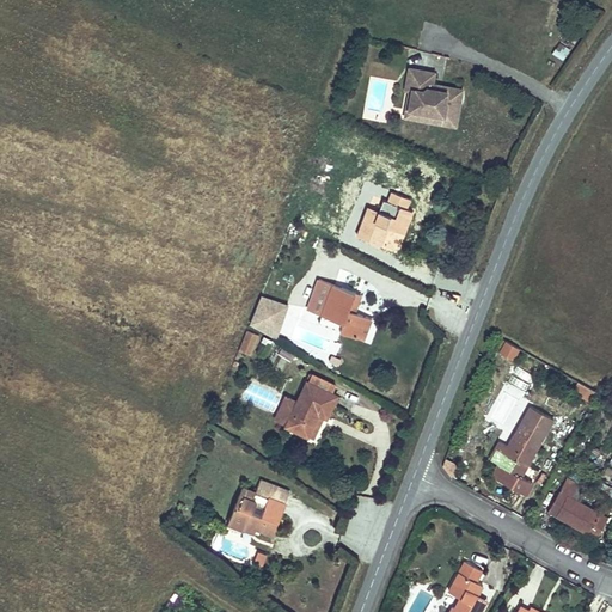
[(564,59),(569,48),(558,43),(554,55),(564,59)]
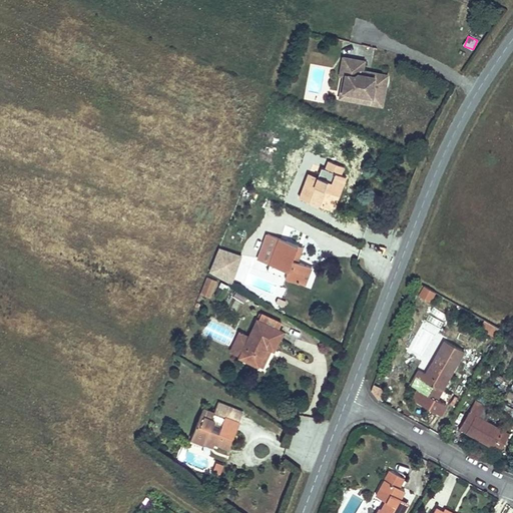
[(366,65),(346,61),(342,80),(346,80),(343,95),(363,98),(361,105),(384,109),(390,79),(373,76),(373,80),(364,78),(365,74),(366,65)]
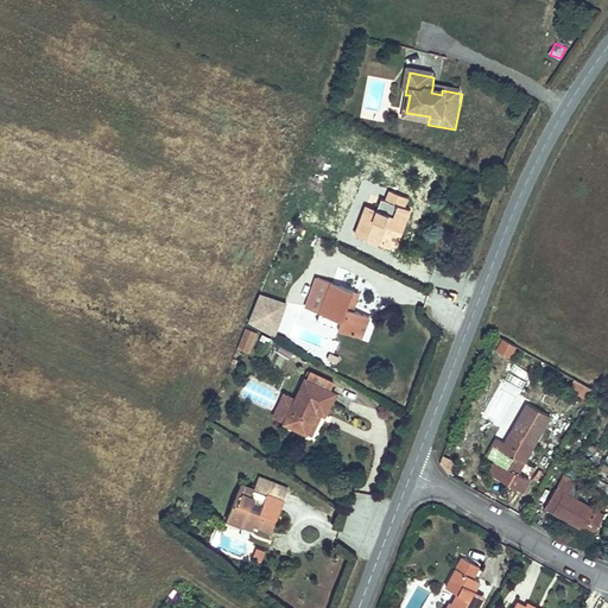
[(430,116),(406,113),(405,120),(428,125),(430,116)]
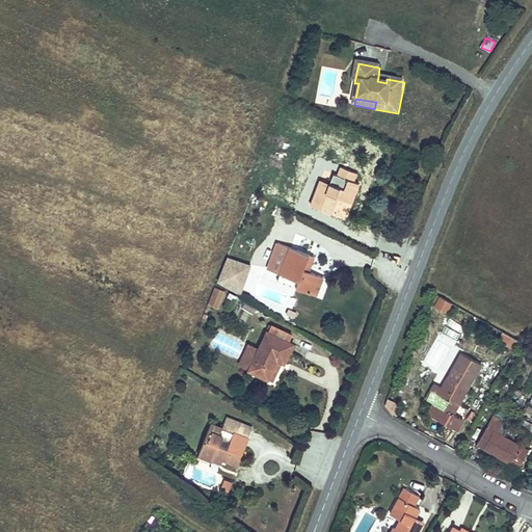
[(321,187),(313,207),(333,216),(340,201),(353,206),(362,188),(355,185),(358,177),(344,170),(341,179),(337,177),(330,191),(321,187)]
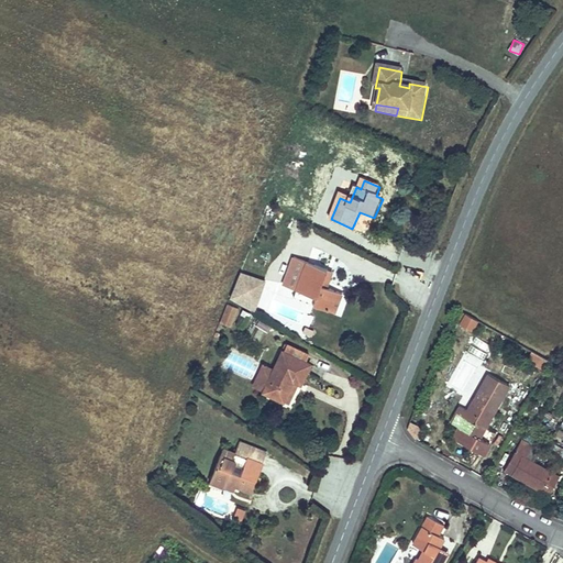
[(308,263),(296,258),(295,257),(284,285),(298,290),(308,263)]
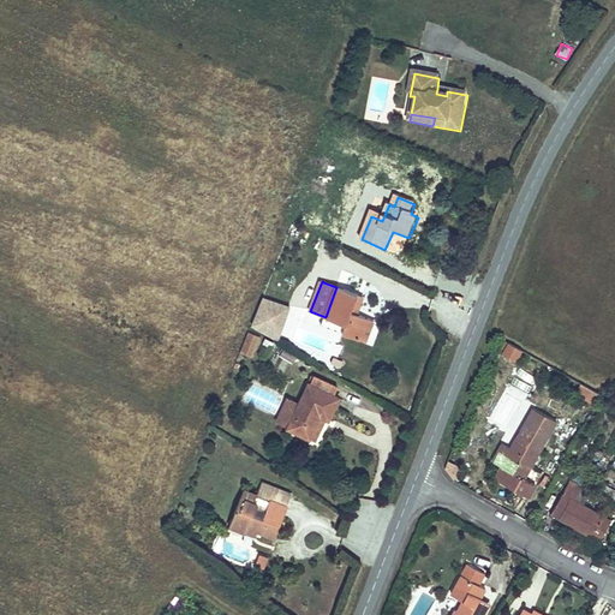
[(336,287),(326,317),(346,326),(342,334),(366,342),(374,321),(358,315),(352,314),(358,296),(336,287)]
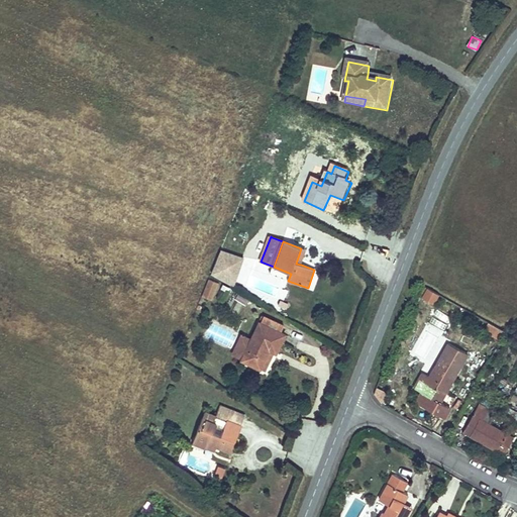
[(220,247),(209,276),(234,285),(244,257),(220,247)]
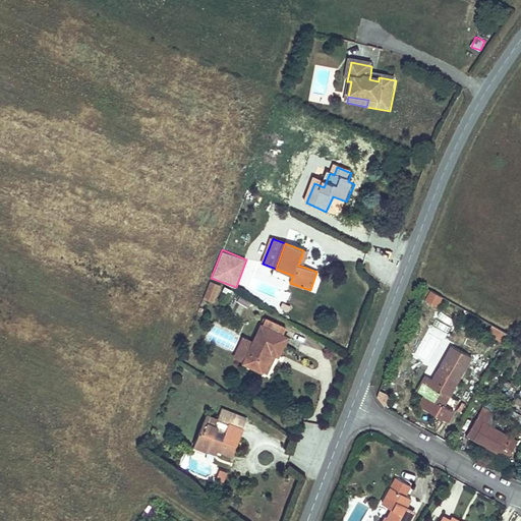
[(298,266),(303,267),(308,252),(303,250),(298,266)]
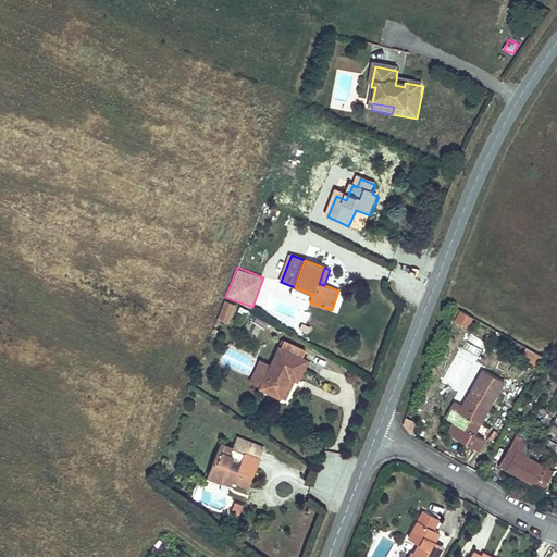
[(226,299),(219,318),(232,323),(239,305),(226,299)]
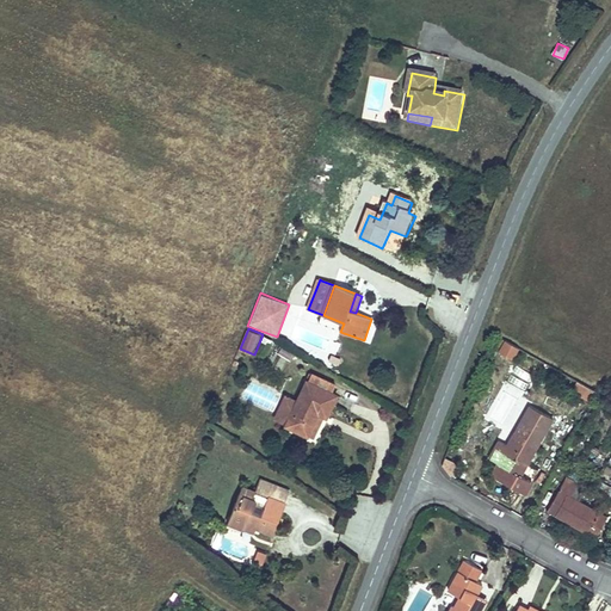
[(504,339),(498,352),(513,359),(519,346),(504,339)]
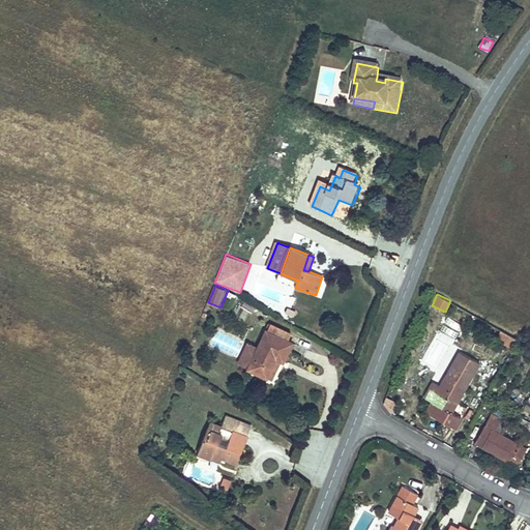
[(239,305),(251,312),(255,304),(243,298),(239,305)]
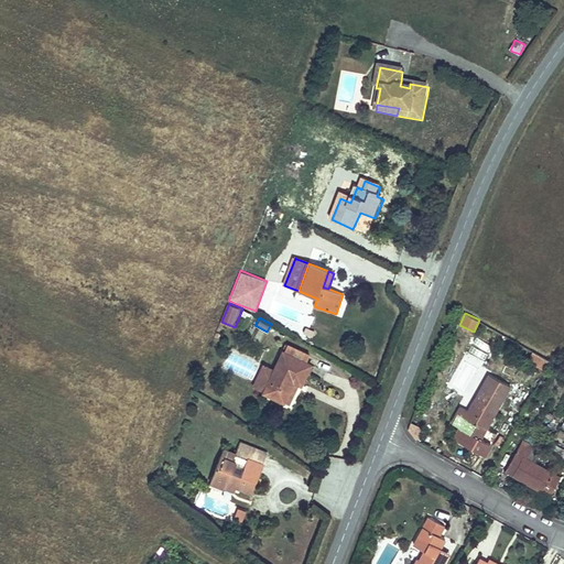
[(477,337),(468,349),(483,359),(491,347),(477,337)]
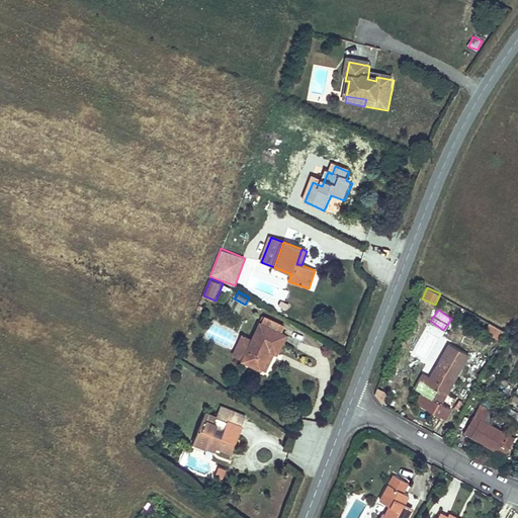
[(267,319),(263,327),(280,336),(284,328),(267,319)]
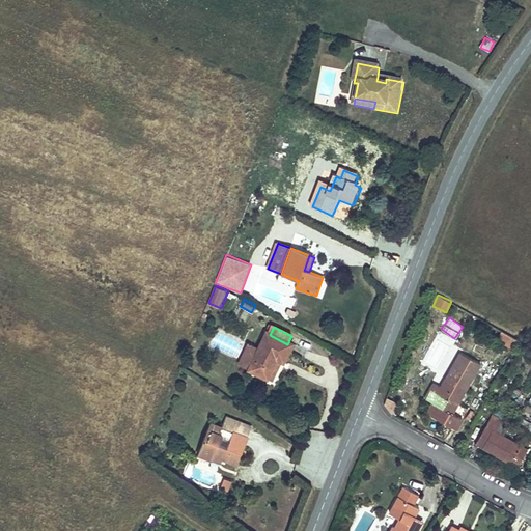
[(501,333),(498,342),(513,347),(516,338),(501,333)]
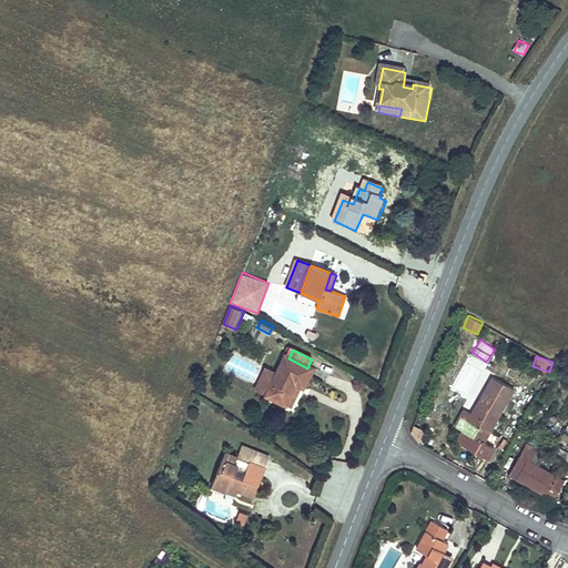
[(307,368),(288,358),(287,358),(279,374),(267,368),(256,391),(267,396),(285,406),(296,385),(302,388),(304,389),(314,372),(307,368)]
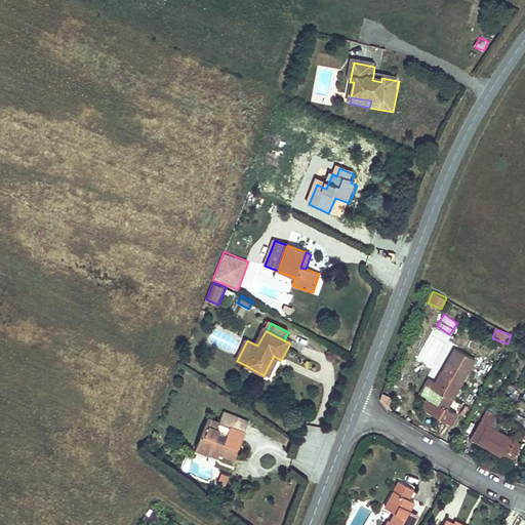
[(212,346),(236,351),(239,336),(215,332),(212,346)]
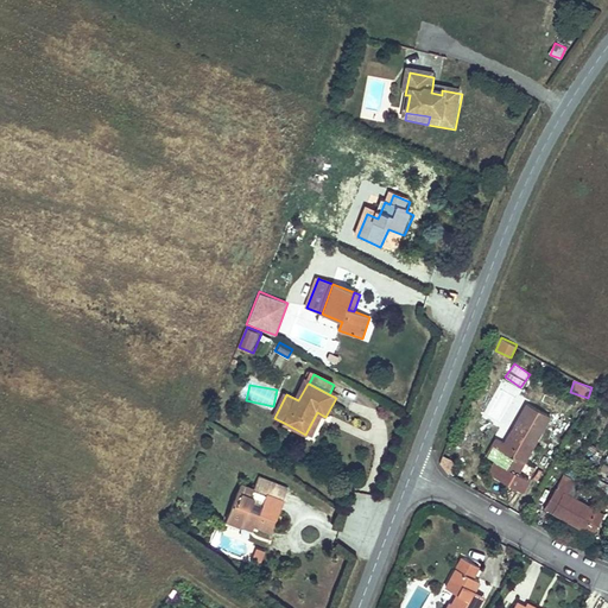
[(529,404),(499,458),(507,463),(500,476),(526,491),(532,477),(520,470),(550,416),(529,404)]
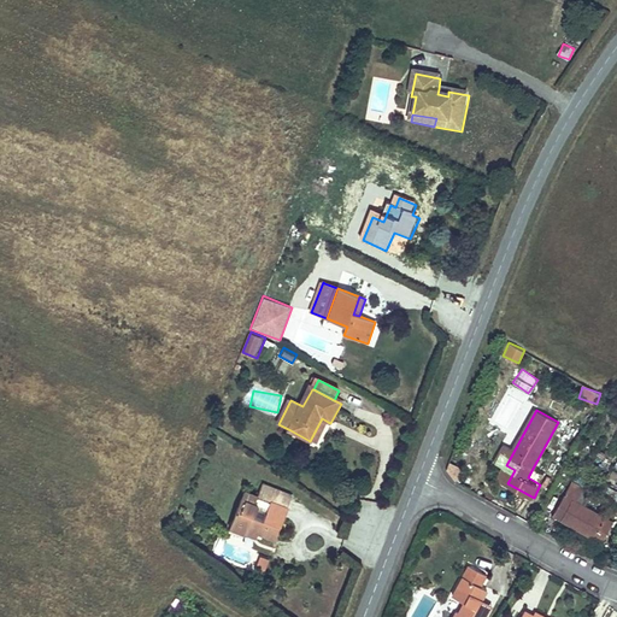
[(322,418),(310,441),(316,444),(328,422),(322,418)]
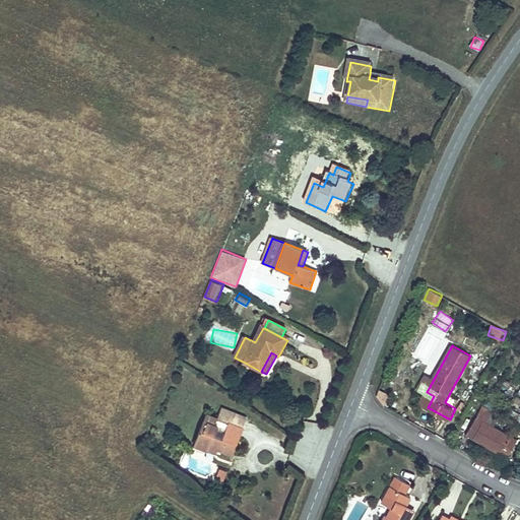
[(493,410),(483,405),(466,434),(508,457),(518,439),(486,421),(493,410)]
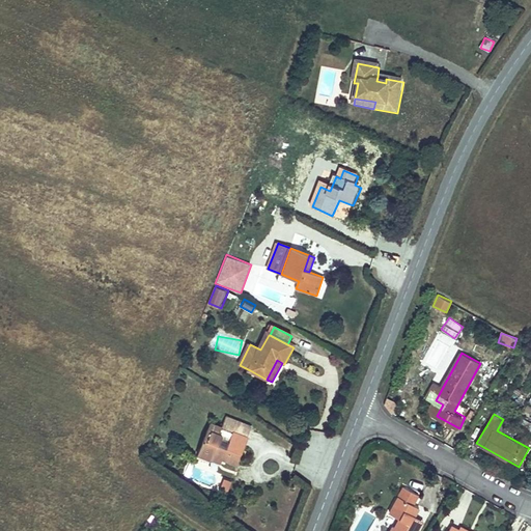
[(212,421),(198,452),(211,457),(213,454),(238,465),(251,428),(225,417),(221,425),(212,421)]
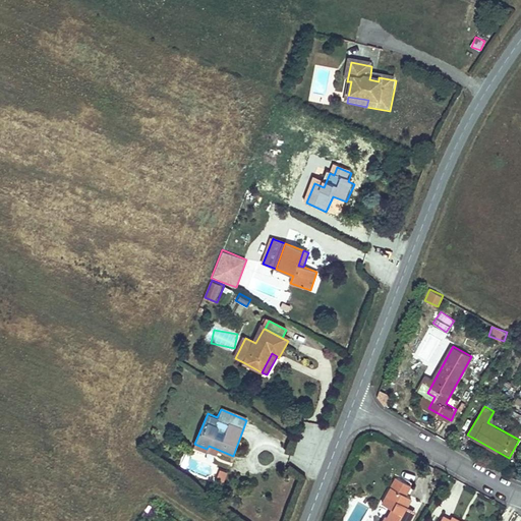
[(226,471),(224,470),(219,469),(216,477),(223,479),(226,472),(226,471)]
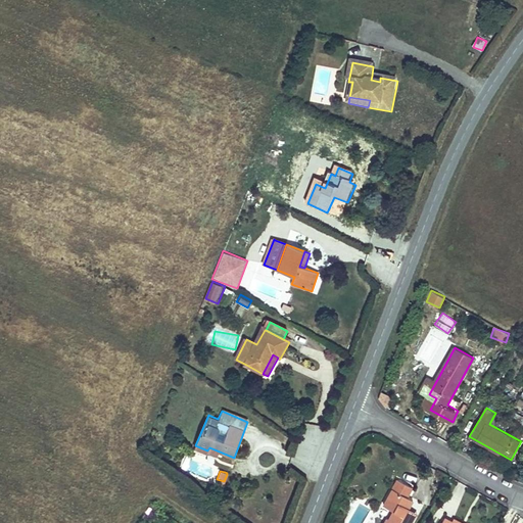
[(390,516),(388,520),(386,522),(411,522),(417,512),(410,508),(415,498),(409,494),(413,485),(399,478),(386,502),(397,509),(392,517),(390,516)]
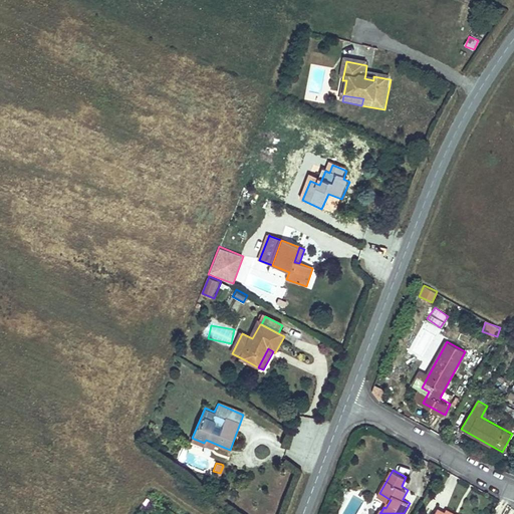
All buildings are outlined.
